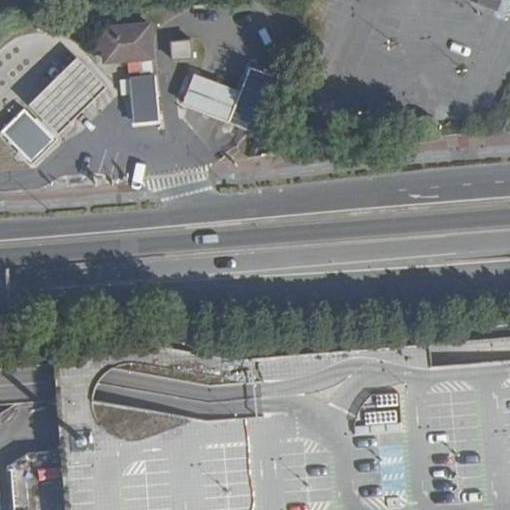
[(509,0),(476,0),(499,8),(501,0),(509,0)]
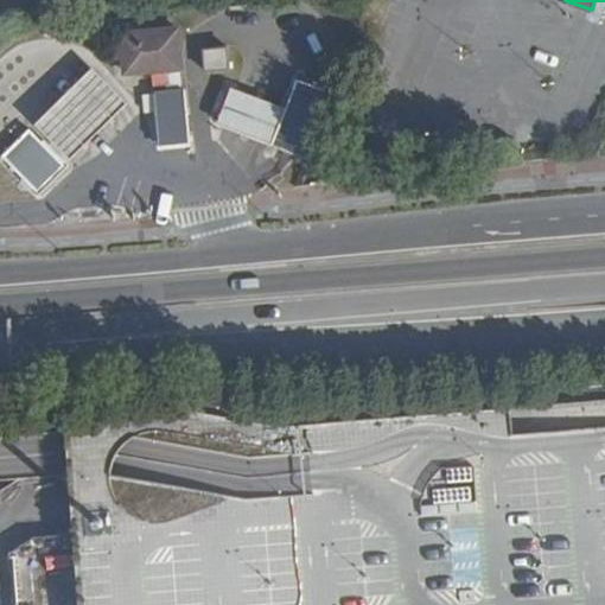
[(177,30),(107,37),(109,62),(128,59),(129,72),(180,67),(177,30)]
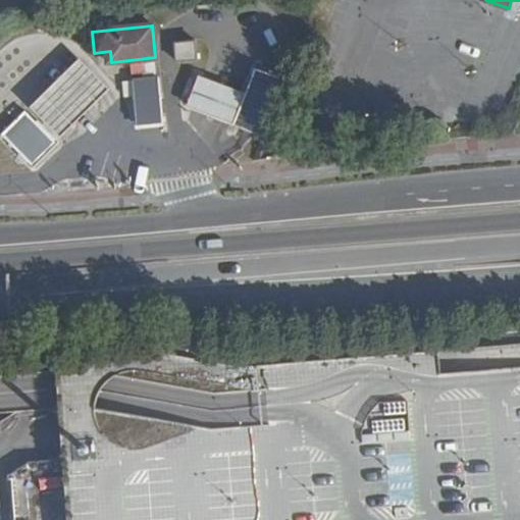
[(175,59),(198,58),(196,39),(172,42),(175,59)]
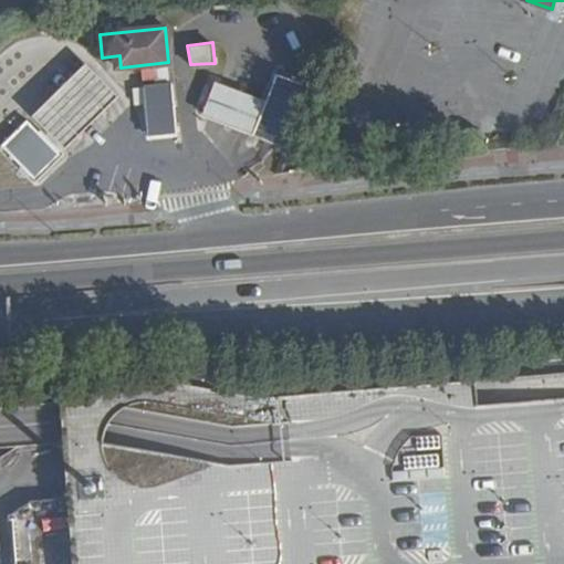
[(27,124),(55,155),(96,115),(116,95),(84,64),(27,124)]
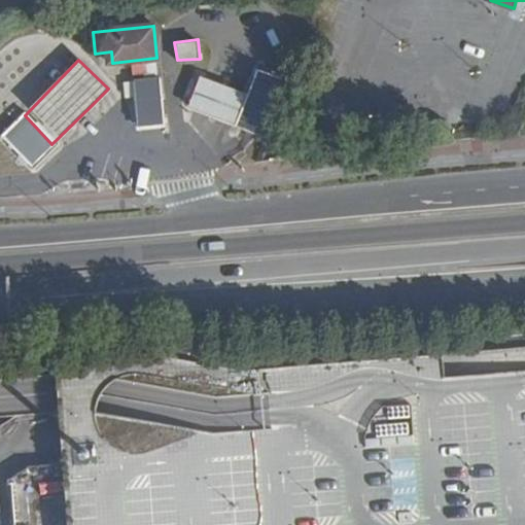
[(246,93),(199,76),(187,109),(235,125),(246,93)]
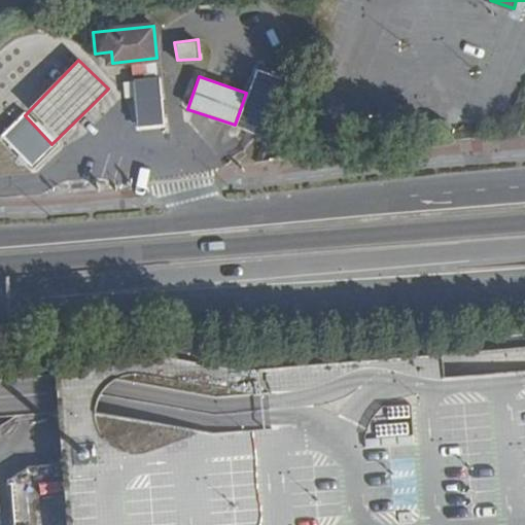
[(136,126),(164,123),(159,78),(131,81),(136,126)]
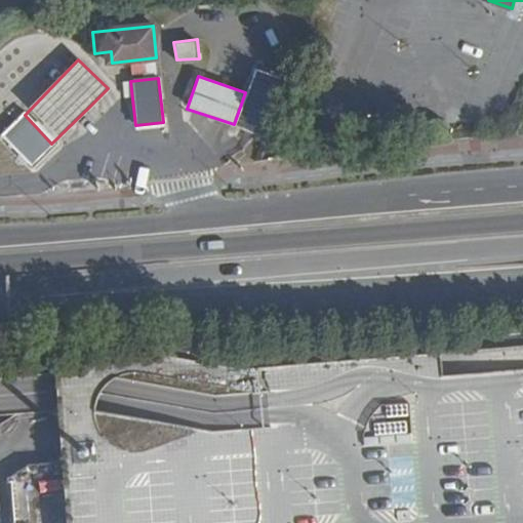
[(28,165),(51,144),(25,115),(23,114),(0,134),(0,136),(28,165)]
